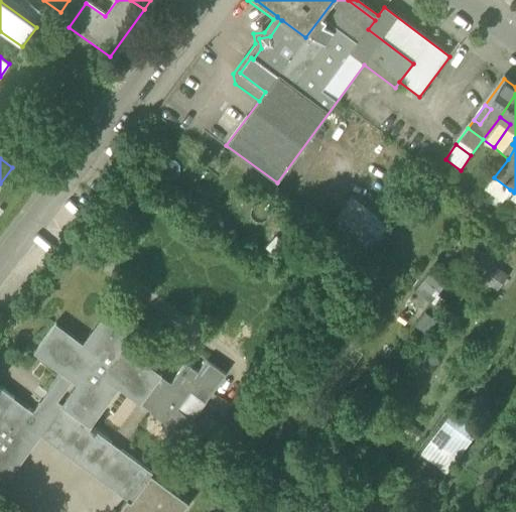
[(510,189),(494,177),(485,190),(501,203),(510,189)]
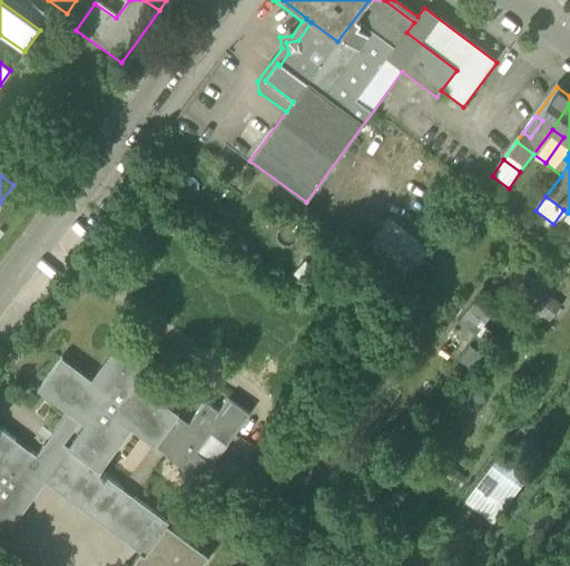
[(431,253),(387,221),(355,266),(397,298),(431,253)]
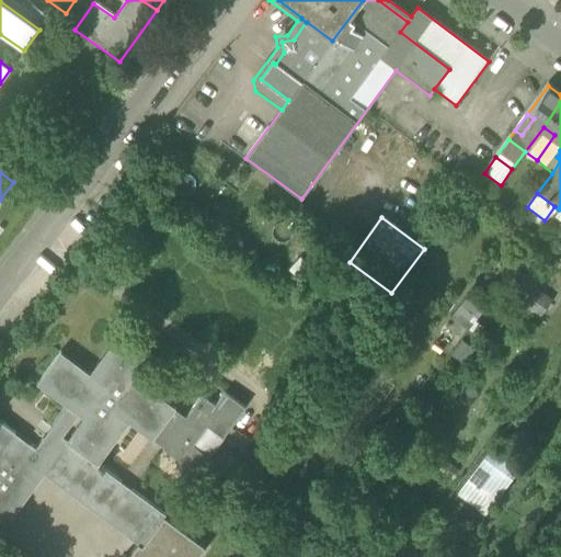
[(552,303),(535,291),(524,305),(541,318),(552,303)]
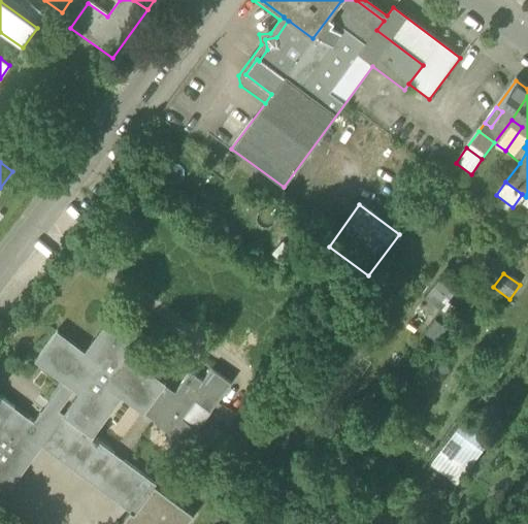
[(438,285),(425,302),(440,315),(454,296),(438,285)]
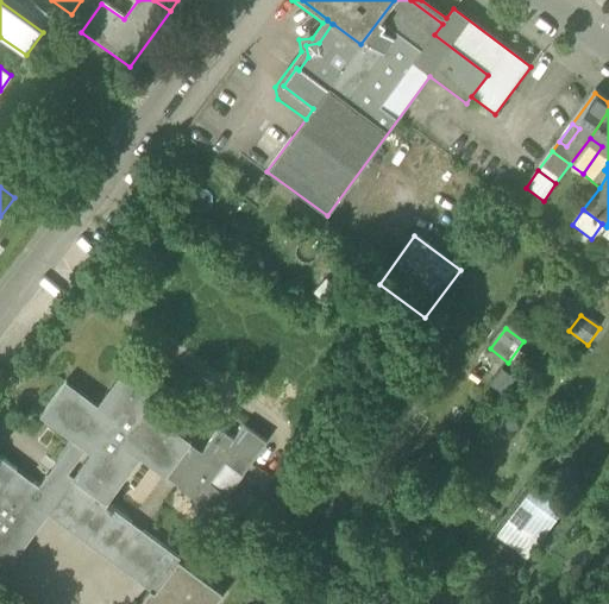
[(41,419),(73,442),(85,452),(90,457),(74,479),(71,482),(112,511),(113,511),(114,509),(107,504),(140,460),(165,479),(190,446),(146,413),(164,390),(130,365),(98,408),(66,384),(41,419)]
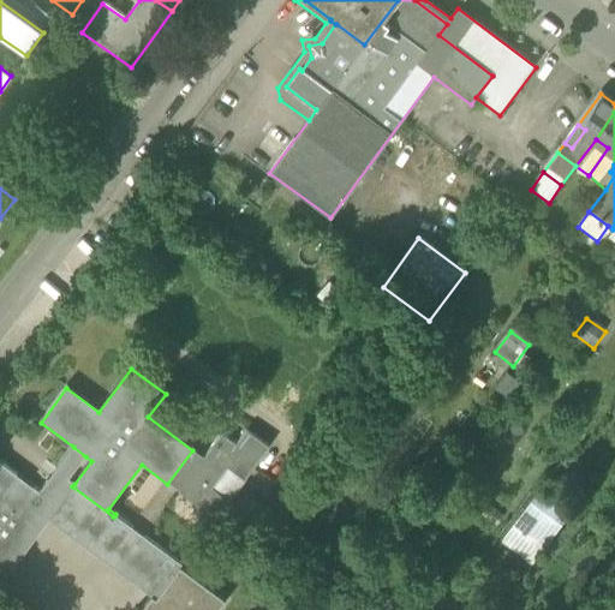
[(519,386),(506,376),(493,393),(507,402),(519,386)]
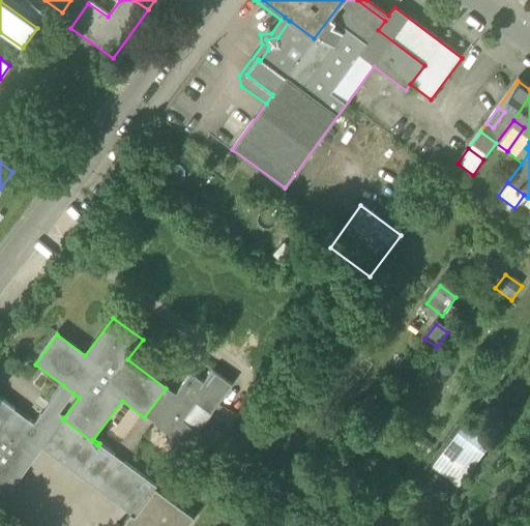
[(203,385),(223,399),(231,387),(212,373),(203,385)]
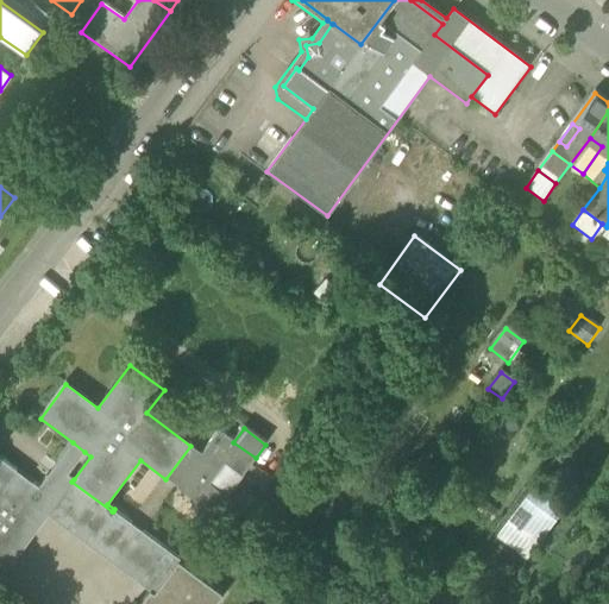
[(177,489),(213,516),(226,498),(209,485),(225,464),(242,477),(256,458),(233,442),(219,432),(202,454),(177,489)]
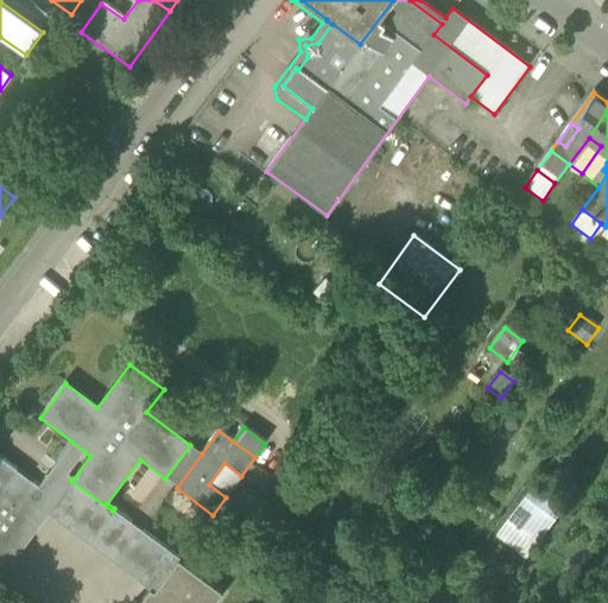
[(55,506),(94,535),(112,511),(71,481),(74,478),(68,475),(84,451),(73,442),(39,488),(39,489),(21,513),(39,526),(55,506)]
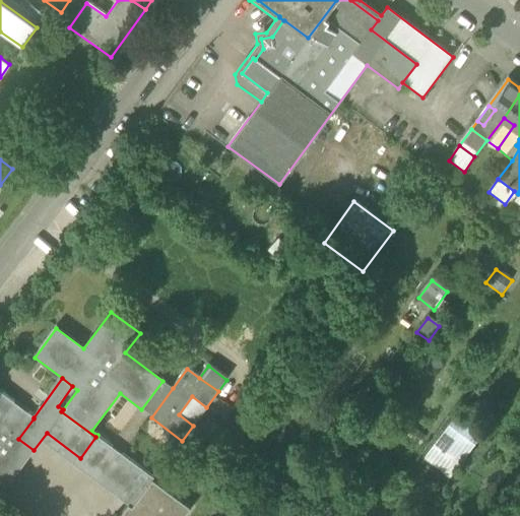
[(141,409),(151,417),(173,388),(163,381),(141,409)]
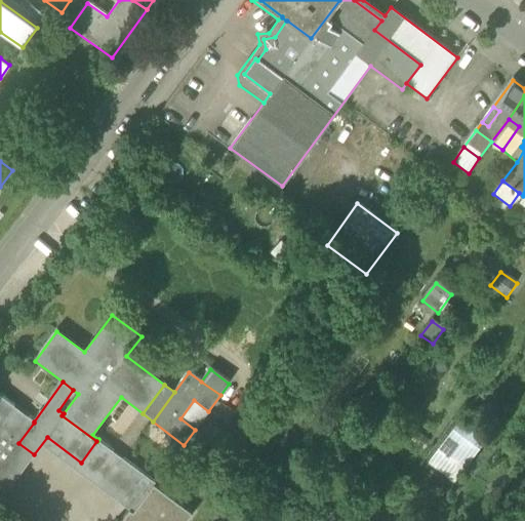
[(0,468),(18,443),(34,423),(34,422),(0,397),(0,468)]
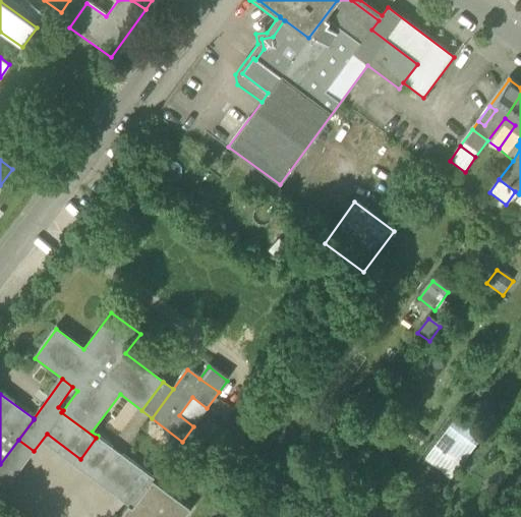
[(483,439),(456,419),(423,463),(451,482),(483,439)]
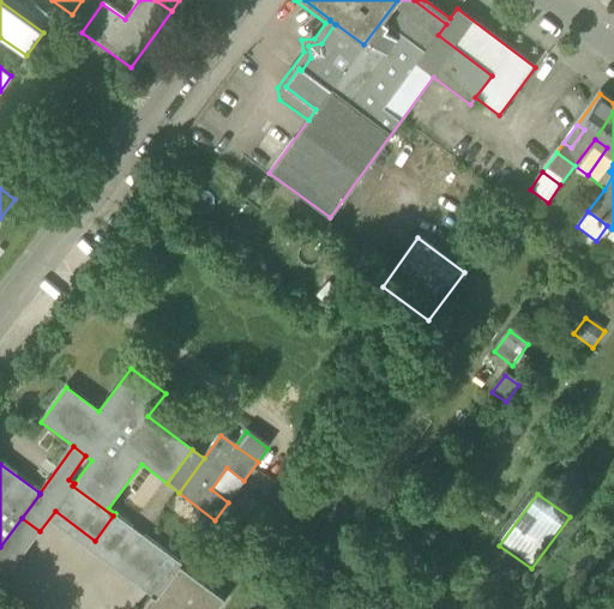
[(144,538),(133,529),(114,555),(95,541),(55,511),(40,531),(22,518),(0,547),(0,586),(49,522),(151,597),(155,600),(162,590),(126,564),(144,538)]
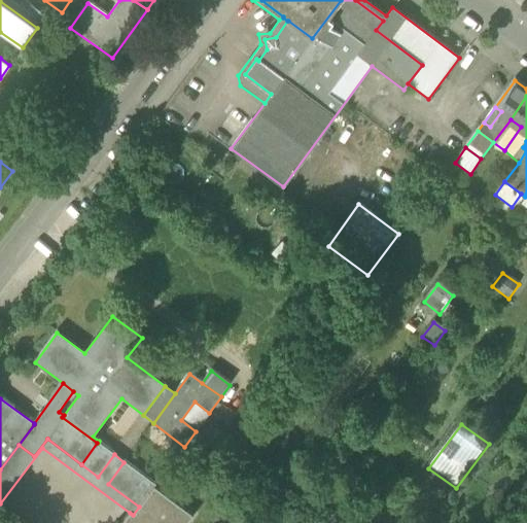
[(98,443),(97,443),(81,464),(98,477),(114,454),(98,443)]
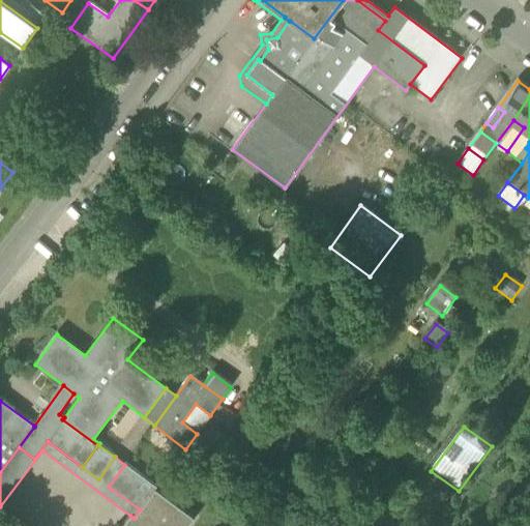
[(109,487),(140,509),(141,510),(154,491),(156,489),(124,465),(109,487)]
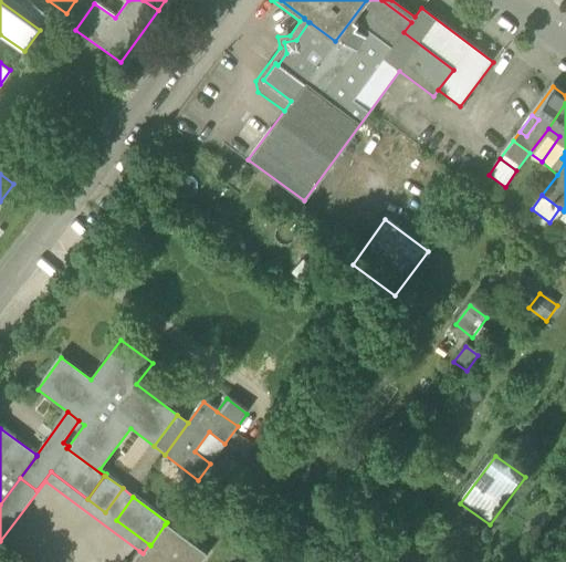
[(202,561),(207,555),(165,524),(150,545),(149,544),(143,553),(139,551),(132,561),(202,561)]
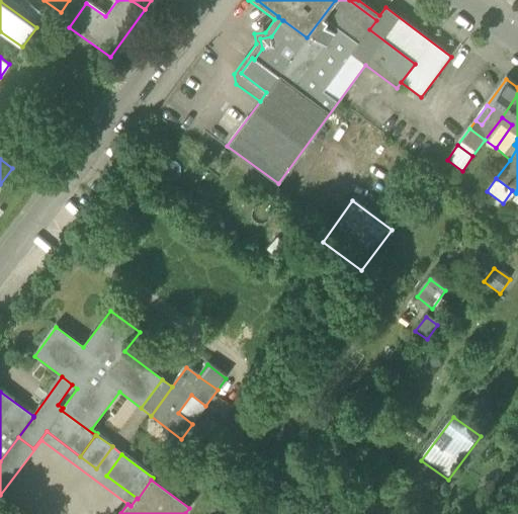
All buildings are outlined.
